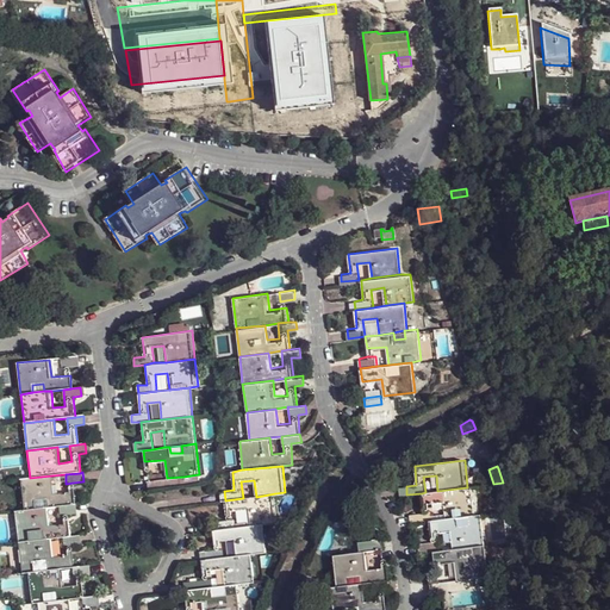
[(20,479),(24,510),(37,509),(36,500),(47,499),(48,508),(58,506),(75,505),(74,495),(55,496),(53,475),(30,478),(20,479)]
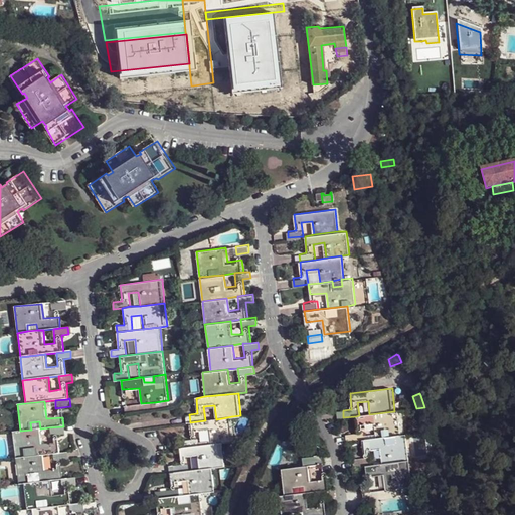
[(155,409),(155,402),(141,403),(124,406),(125,412),(155,409)]
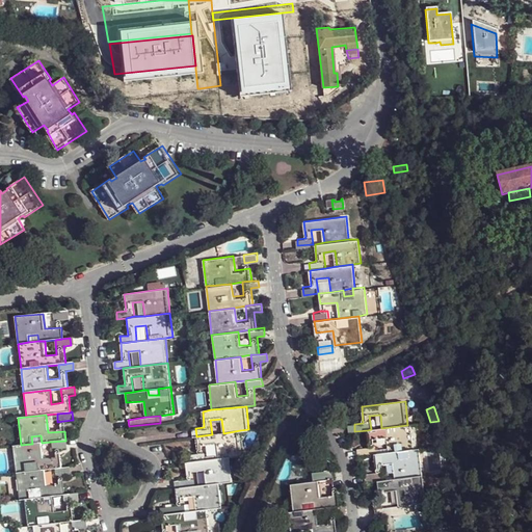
[(415,449),(411,424),(407,425),(381,428),(371,429),(368,430),(370,447),(361,449),(362,455),(374,454),(379,453),(377,440),(388,437),(390,452),(398,451),(407,450),(415,449)]
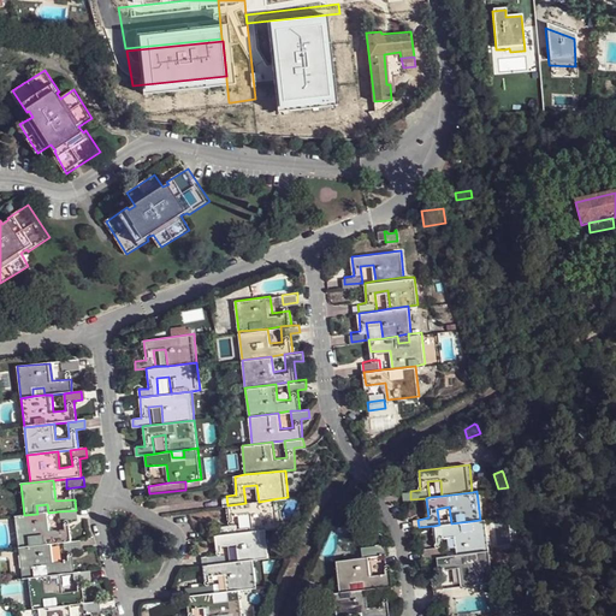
[(280,528),(278,498),(259,502),(246,503),(227,505),(230,526),(219,526),(220,534),(240,533),(237,517),(250,515),(253,531),(267,529),(280,528)]
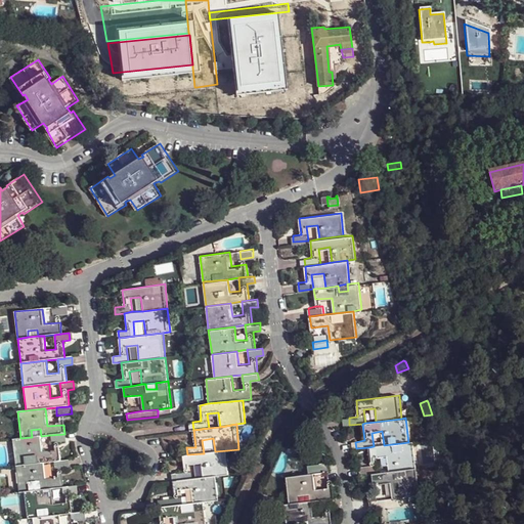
[(50,435),(52,444),(67,442),(66,434),(64,434),(50,435)]
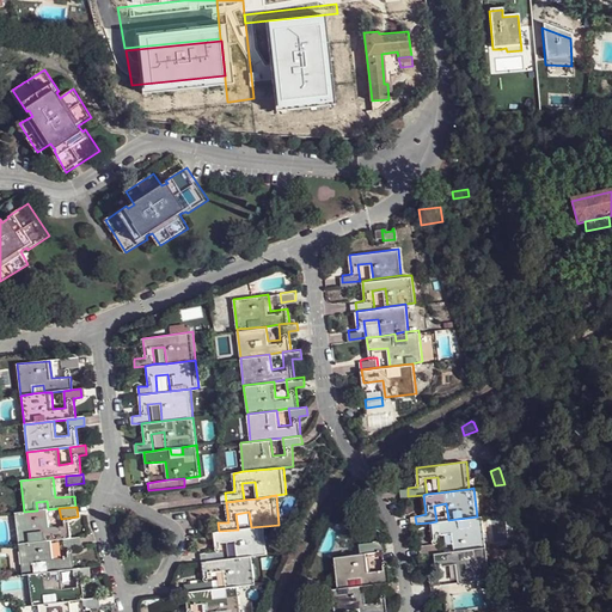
[(16,513),(19,545),(30,543),(29,534),(42,533),(42,543),(51,540),(63,539),(69,539),(68,526),(49,528),(48,509),(37,510),(24,512),(16,513)]
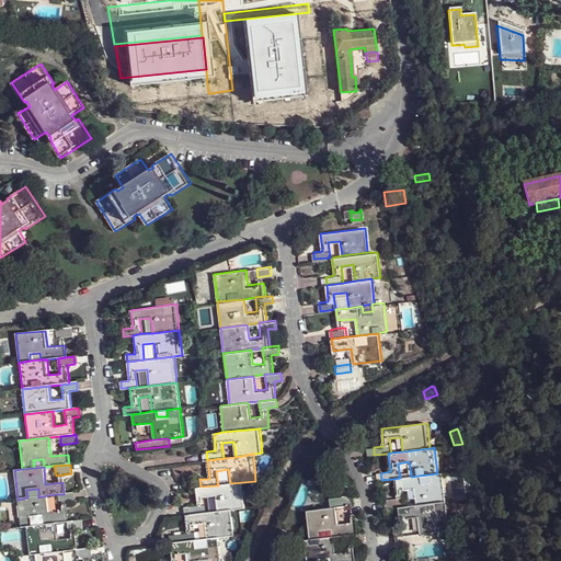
[(446,501),(443,473),(437,473),(430,474),(431,481),(420,482),(420,476),(411,477),(400,478),(395,479),(396,490),(414,488),(418,504),(423,504),(433,503),(446,501)]
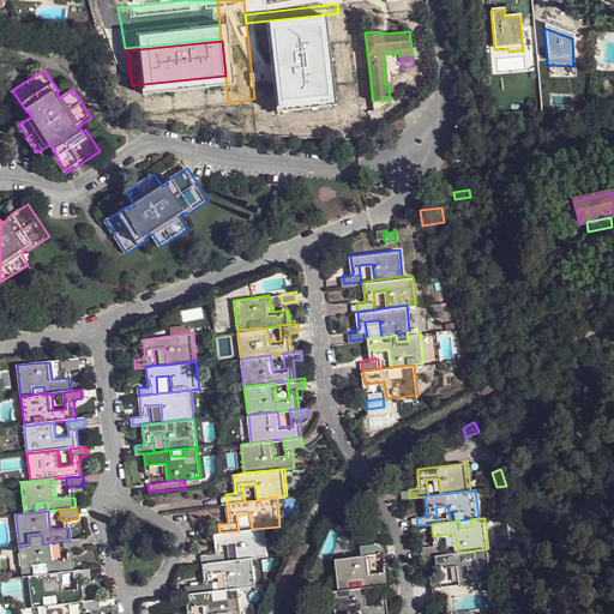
[(269,557),(266,528),(252,529),(239,531),(220,533),(215,534),(217,554),(208,555),(209,564),(226,561),(224,545),(238,543),(240,560),(254,558),(269,557)]
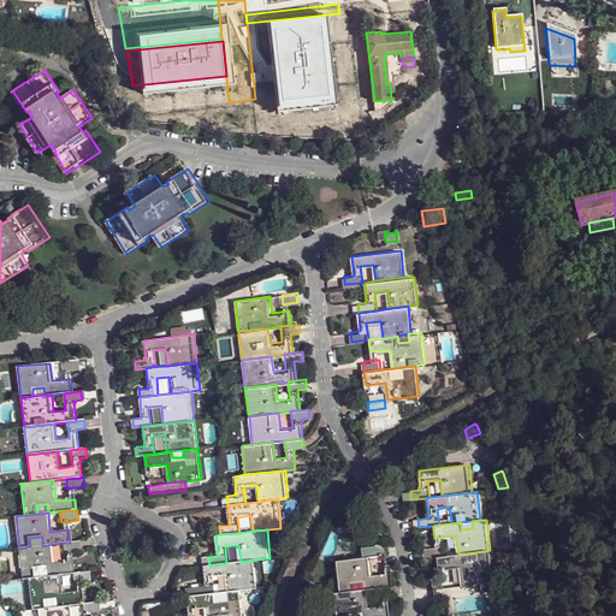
[(64,543),(65,554),(72,554),(81,552),(81,542),(70,543),(64,543)]
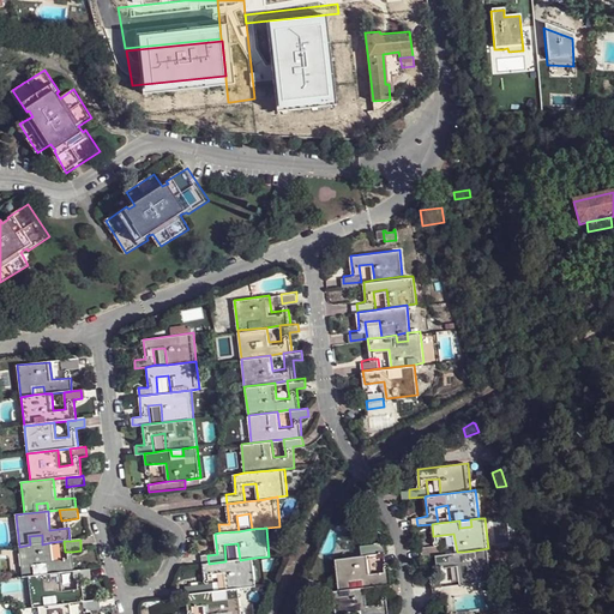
[(19,547),(23,577),(28,577),(35,576),(34,567),(46,566),(47,575),(60,573),(74,572),(73,560),(53,561),(52,542),(42,545),(30,545),(19,547)]
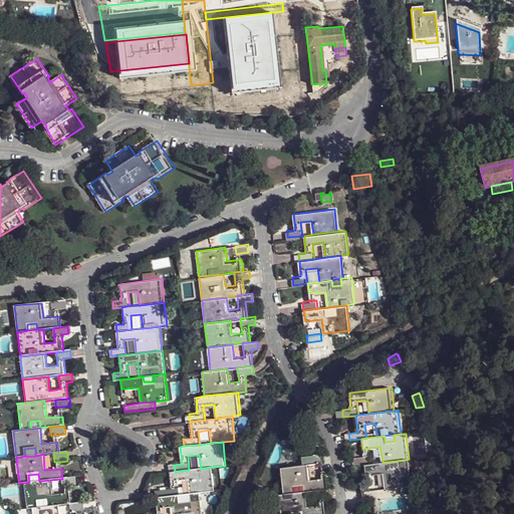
[(356,458),(357,466),(364,465),(371,464),(370,456),(363,457),(356,458)]
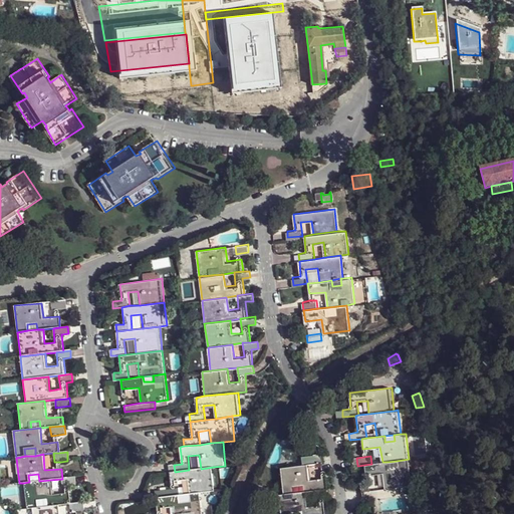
[(412,486),(409,459),(397,461),(398,467),(388,468),(388,462),(382,462),(371,464),(364,465),(365,475),(383,473),(386,489),(391,488),(412,486)]
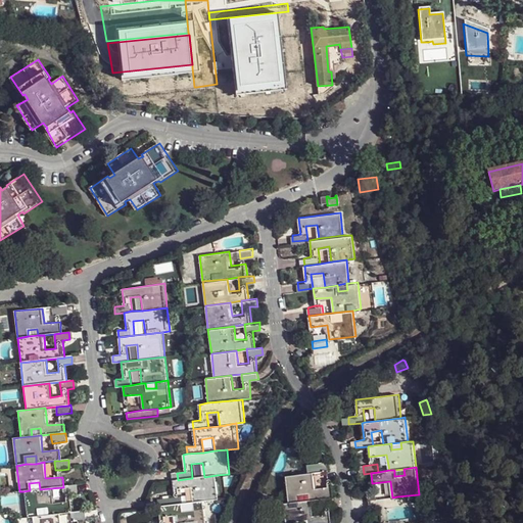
[(285,477),(288,503),(300,502),(300,495),(310,494),(311,501),(313,501),(325,498),(333,497),(331,487),(317,489),(315,473),(311,473),(285,477)]
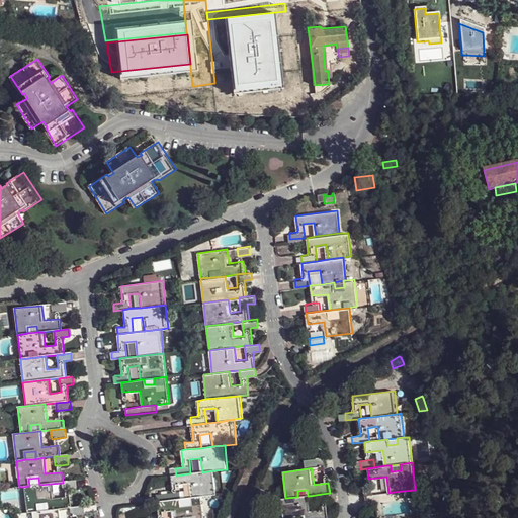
[(217,495),(214,470),(202,472),(190,473),(176,476),(173,476),(174,493),(165,494),(166,501),(181,499),(180,486),(192,484),(193,498),(202,497),(217,495)]
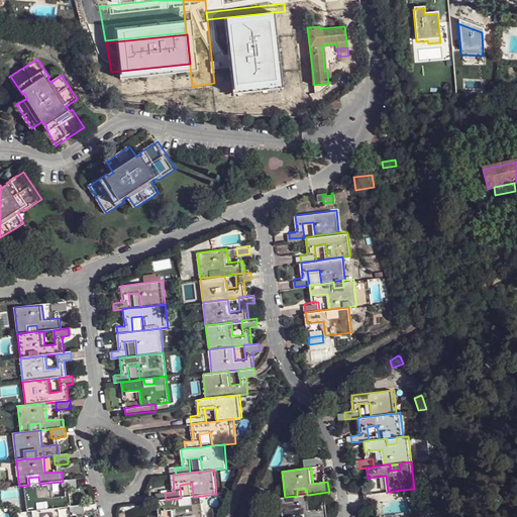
[(63,482),(64,489),(69,489),(77,488),(76,480),(63,482)]
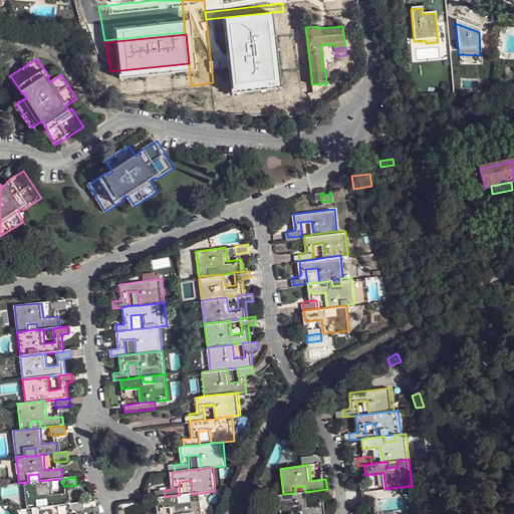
[(23,483),(26,509),(31,508),(37,508),(36,501),(47,501),(47,507),(59,505),(70,504),(69,493),(52,494),(50,480),(39,481),(29,482),(23,483)]
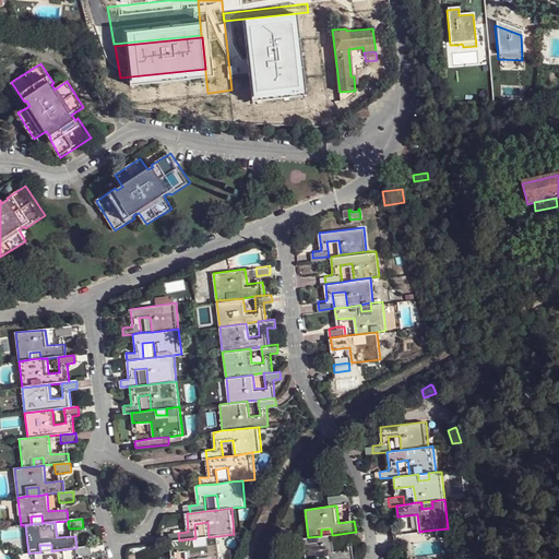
[(426,537),(425,531),(419,532),(401,534),(401,540),(426,537)]
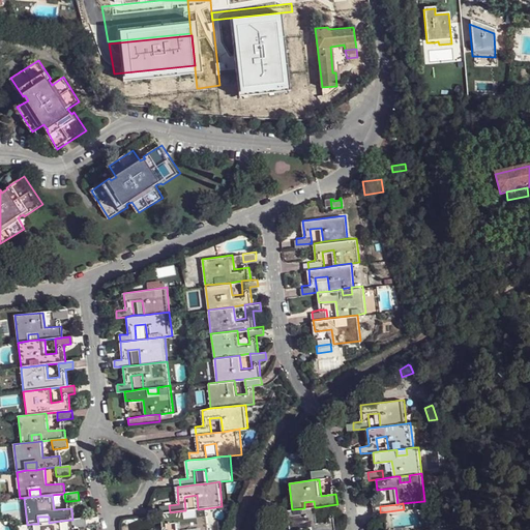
[(344,511),(343,504),(337,504),(329,505),(329,513),(334,513),(344,511)]
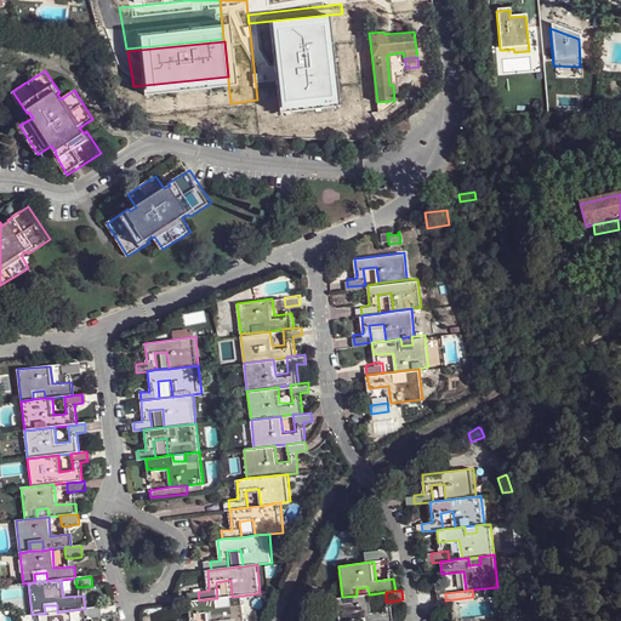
[(339,598),(340,620),(354,620),(366,620),(394,620),(393,609),(372,611),(371,594),(369,594),(357,596),(342,597),(339,598)]
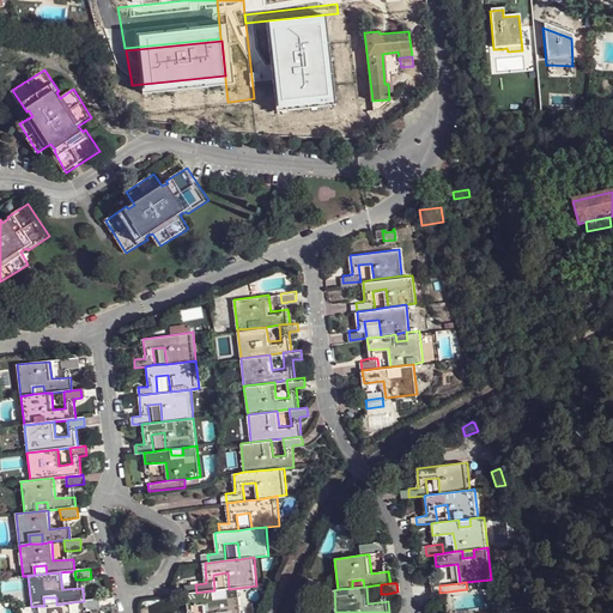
[(242,612),(240,588),(229,589),(226,589),(228,598),(217,598),(216,590),(214,590),(196,593),(186,594),(187,607),(208,605),(208,612),(242,612)]
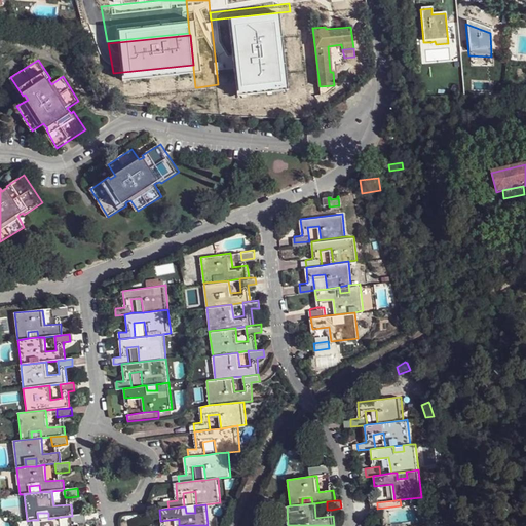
[(72,516),(73,523),(79,523),(86,522),(85,515),(72,516)]
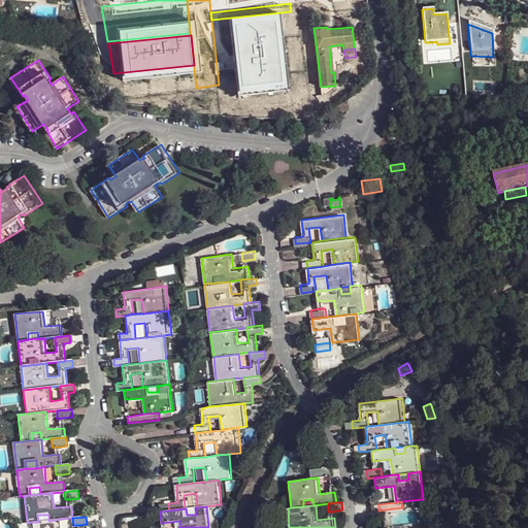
[(32,522),(32,527),(61,527),(61,519),(48,521),(38,522),(32,522)]
